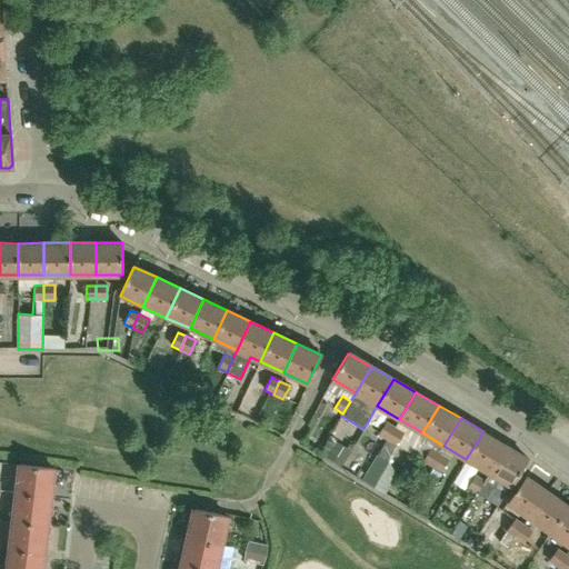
[(379,436),(387,440),(395,428),(387,422),(379,436)]
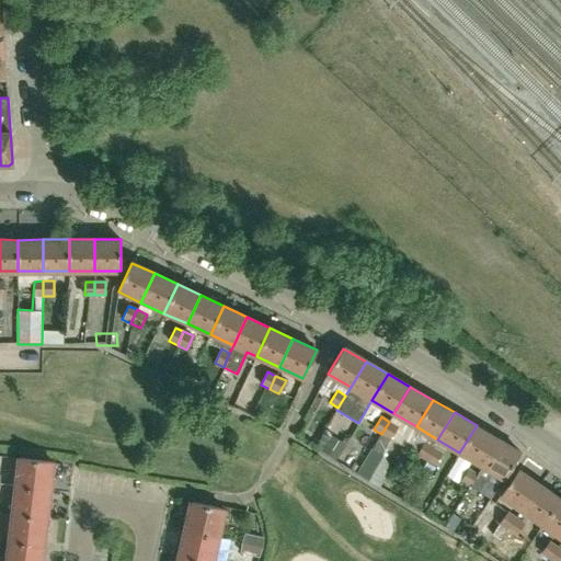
[(398,426),(389,422),(381,434),(391,441),(398,426)]
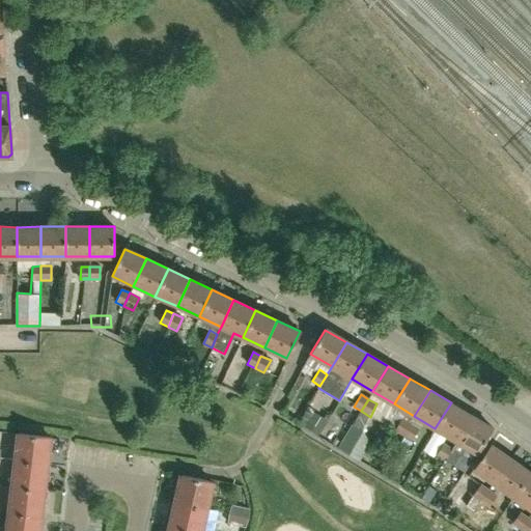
[(455,441),(472,415),(451,402),(435,428),(455,441)]
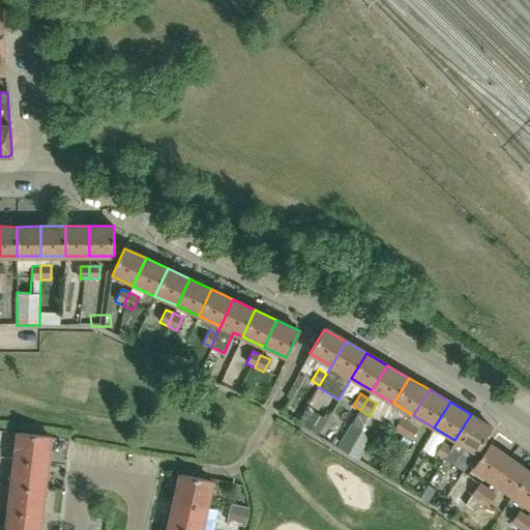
[(318,436),(319,435),(327,420),(312,412),(302,427),(318,436)]
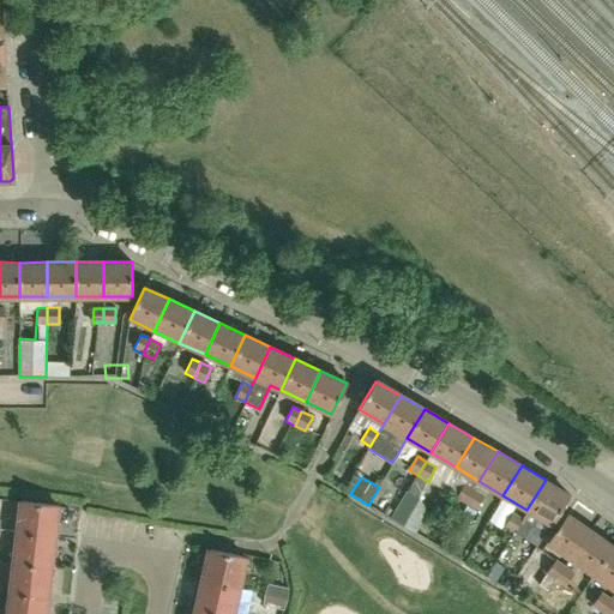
[(570,494),(546,480),(527,510),(523,517),(515,531),(523,536),(530,525),(545,534),(552,525),(570,494)]
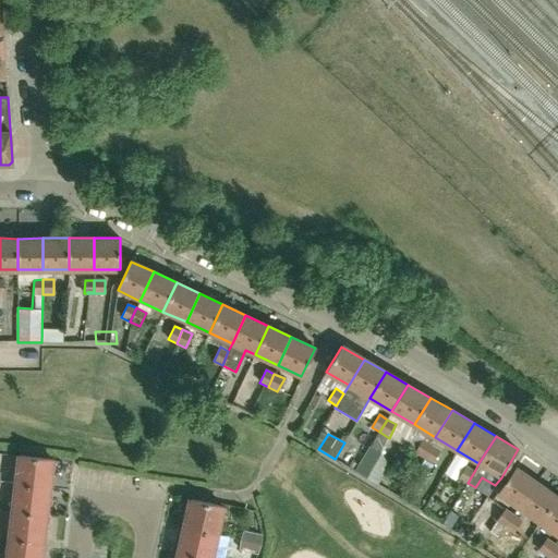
[(415,453),(423,458),(431,446),(423,440),(415,453)]
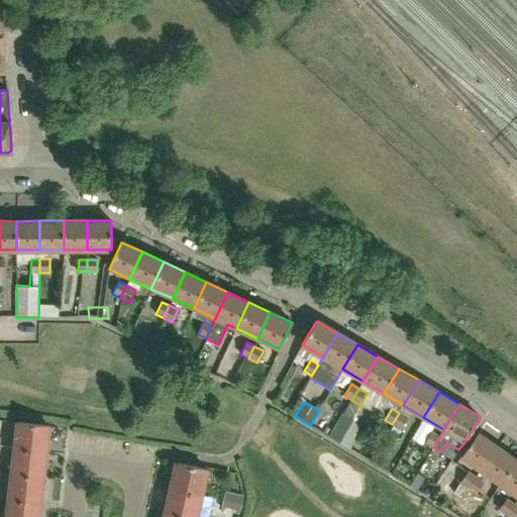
[(407,418),(399,413),(392,424),(401,429),(407,418)]
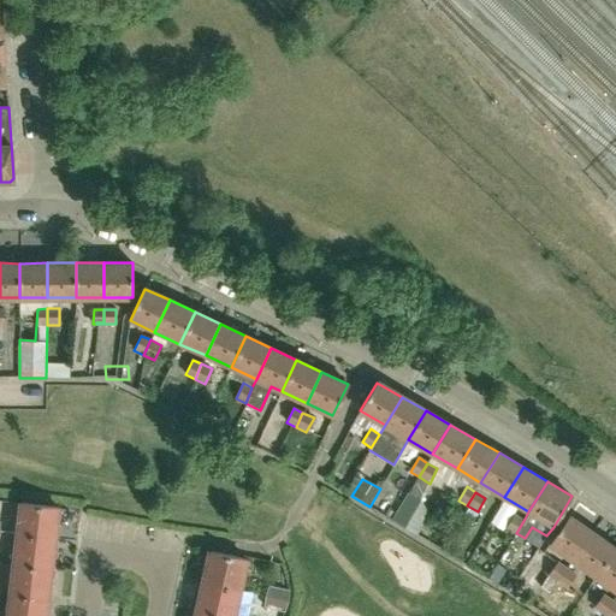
[(54,538),(58,511),(59,507),(21,503),(16,533),(54,538)]
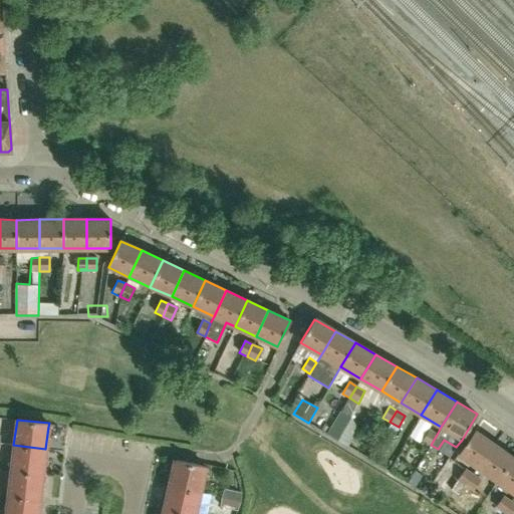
[(431,445),(438,433),(429,428),(422,440),(431,445)]
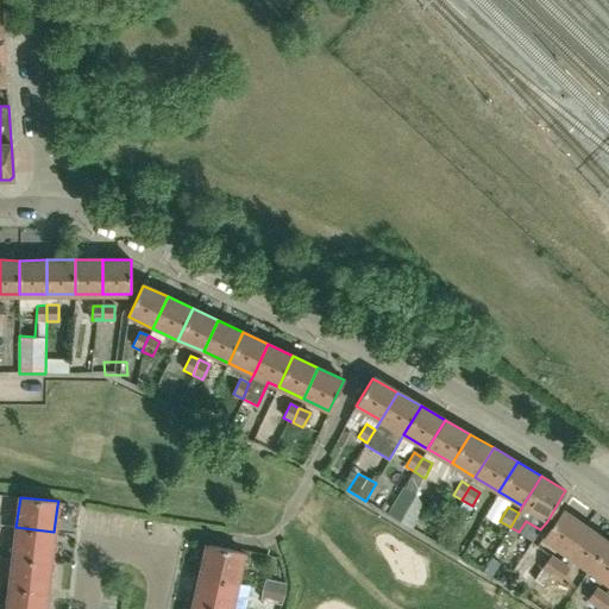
[(565,554),(585,526),(563,510),(542,539),(565,554)]
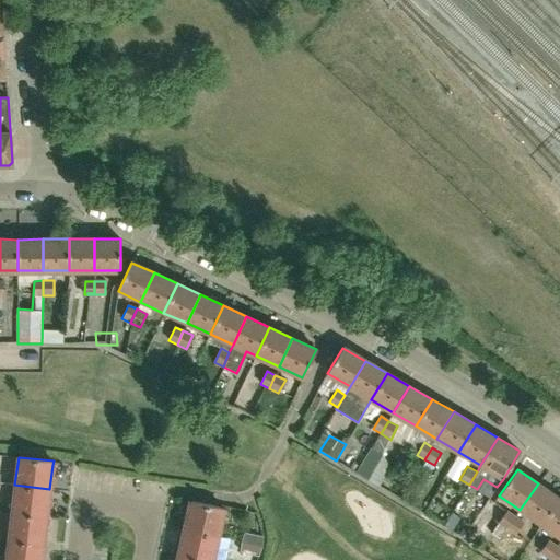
[(541,525),(559,499),(538,483),(520,510),(541,525)]
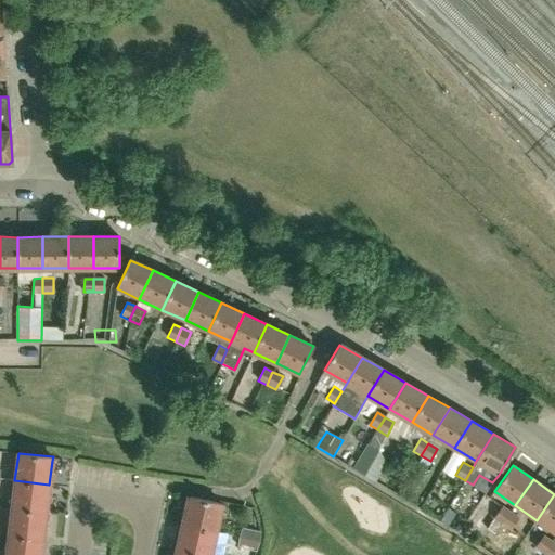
[(14,480),(11,508),(46,513),(49,485),(14,480)]
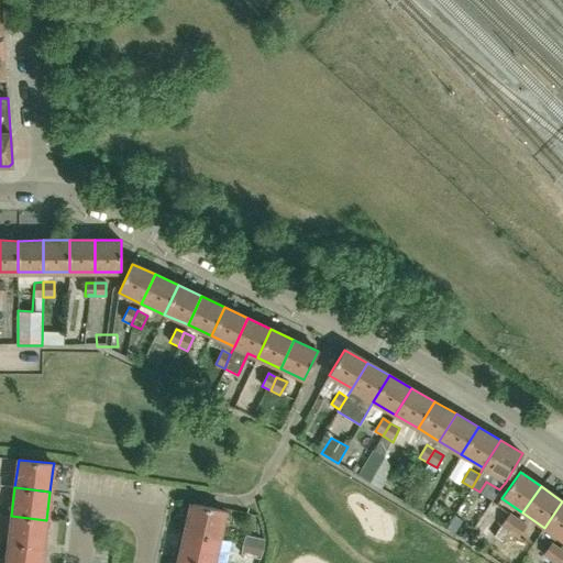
[(562,540),(562,500),(562,501),(544,528),(562,540)]
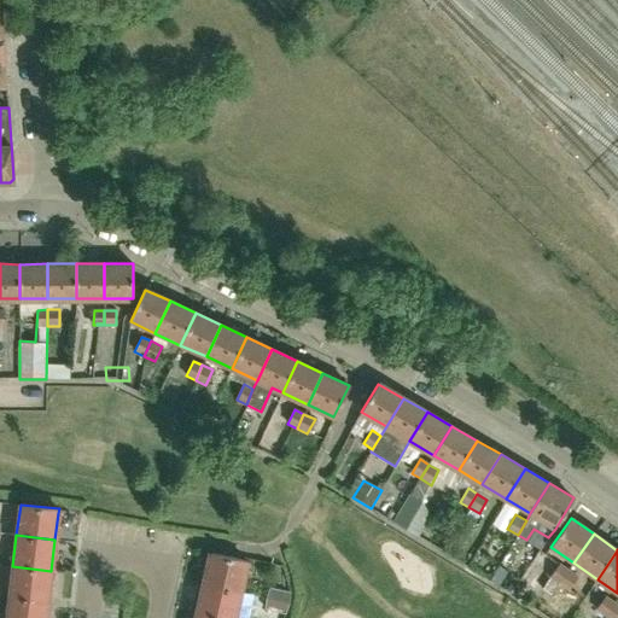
[(249,561),(210,553),(203,583),(240,592),(249,561)]
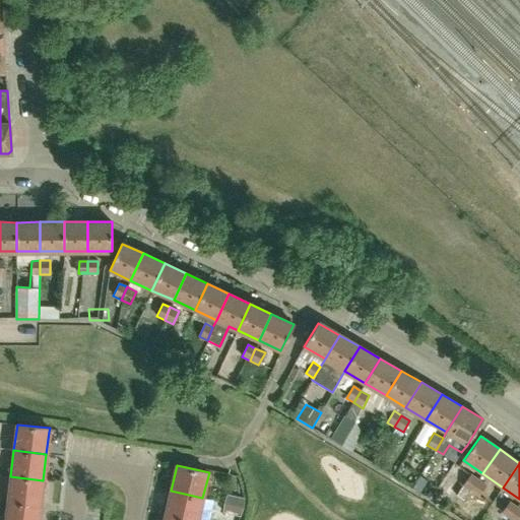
[(431,494),(437,479),(427,475),(420,490),(431,494)]
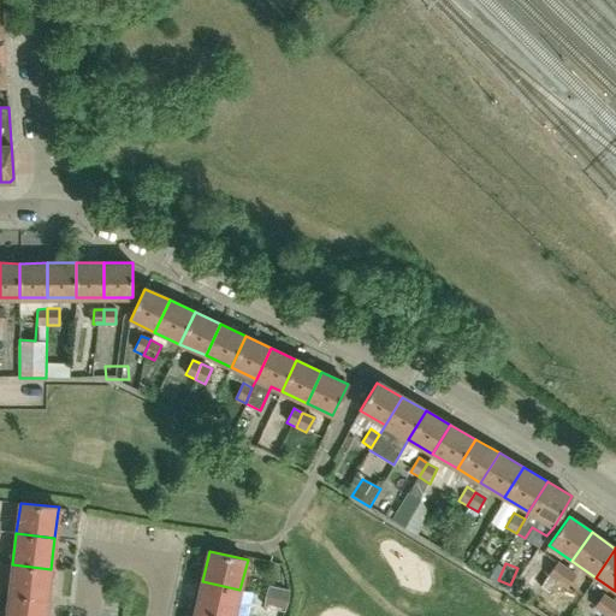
[(558,563),(549,576),(538,591),(545,597),(557,582),(567,569),(558,563)]
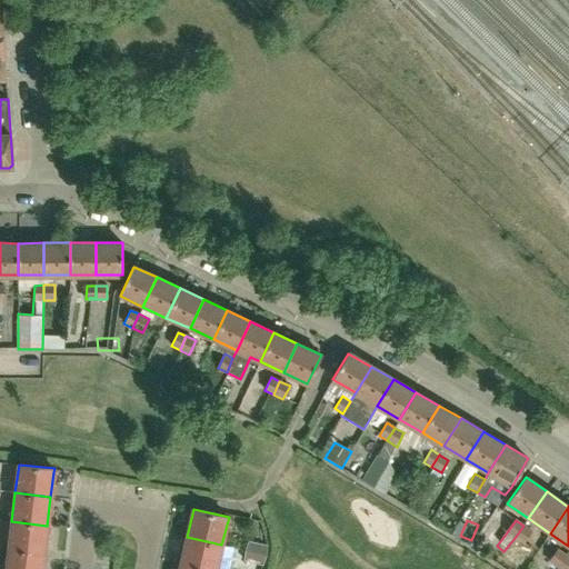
[(47,526),(11,521),(7,550),(42,553),(47,526)]
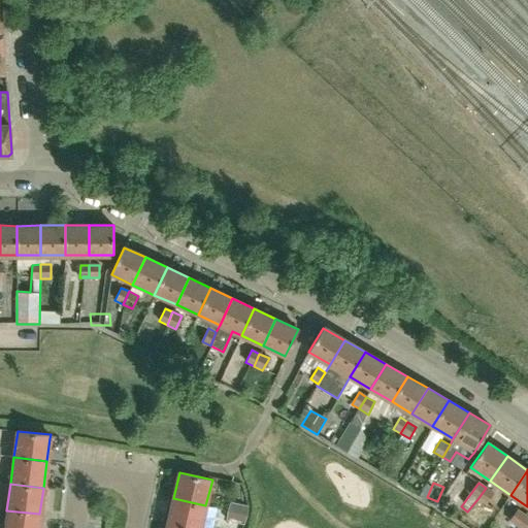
[(486,488),(477,499),(485,504),(493,493),(486,488)]
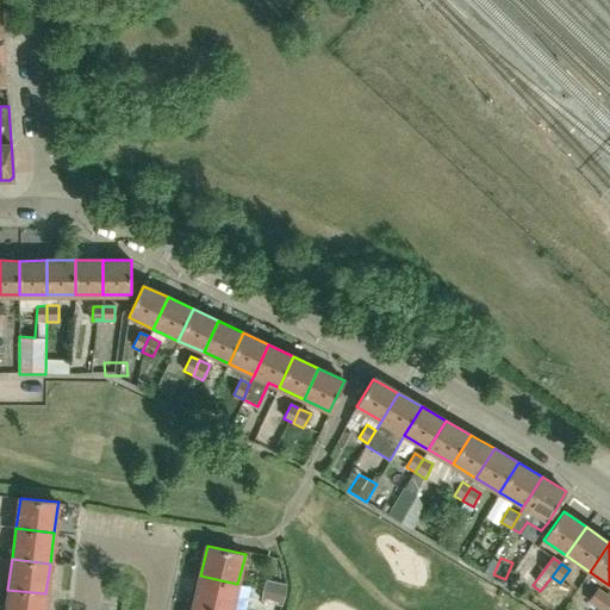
[(237,584),(200,576),(197,592),(193,605),(213,609),(231,609),(236,592),(237,584)]
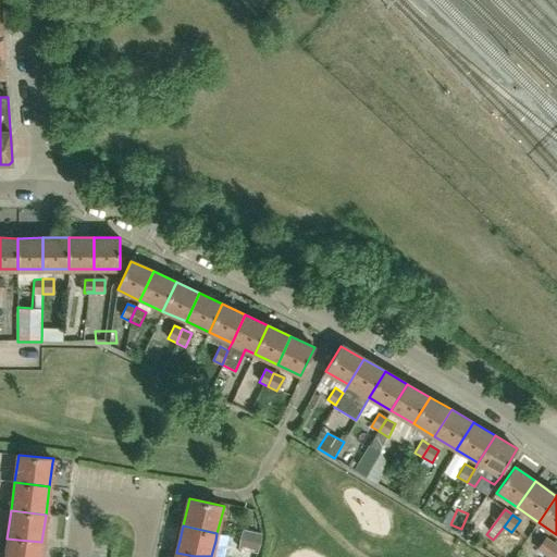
[(243,531),(242,539),(260,543),(260,541),(262,534),(243,531)]
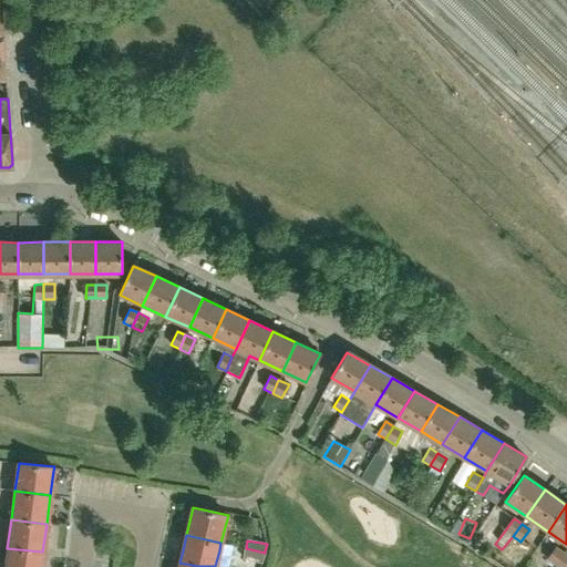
[(546,560),(555,566),(564,554),(556,547),(554,550),(546,560)]
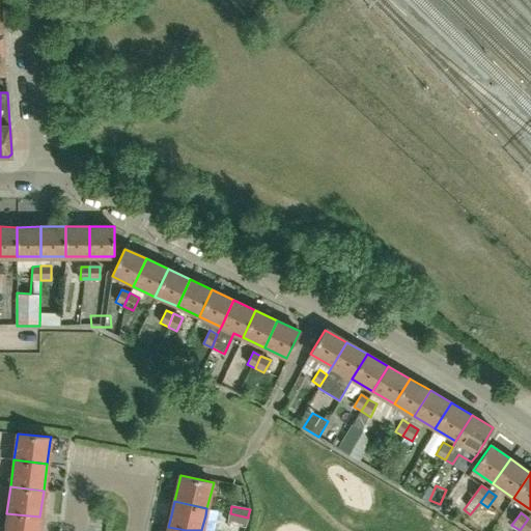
[(6,513),(4,530),(37,530),(39,516),(6,513)]
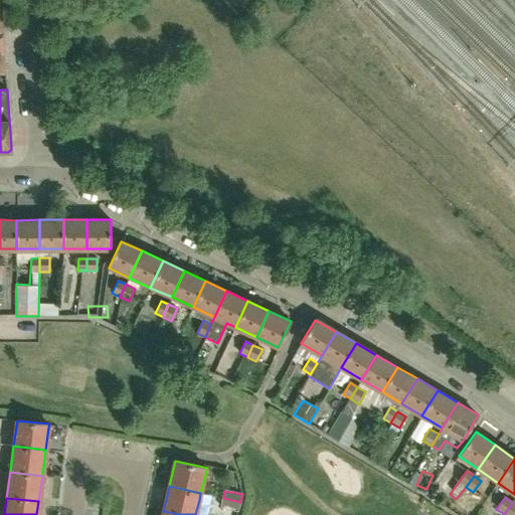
[(237,512),(240,502),(223,498),(220,508),(237,512)]
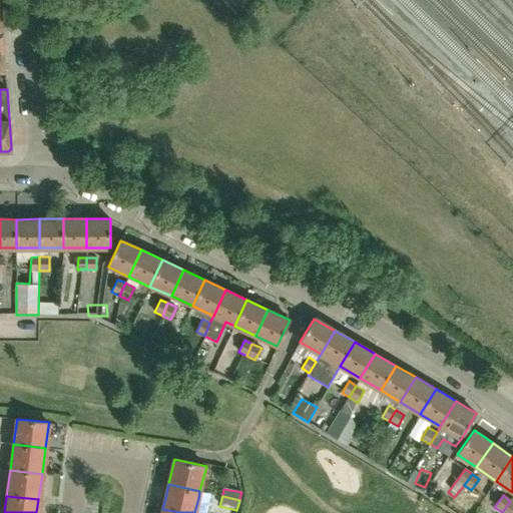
[(512,512),(512,502),(510,501),(502,512),(512,512)]
